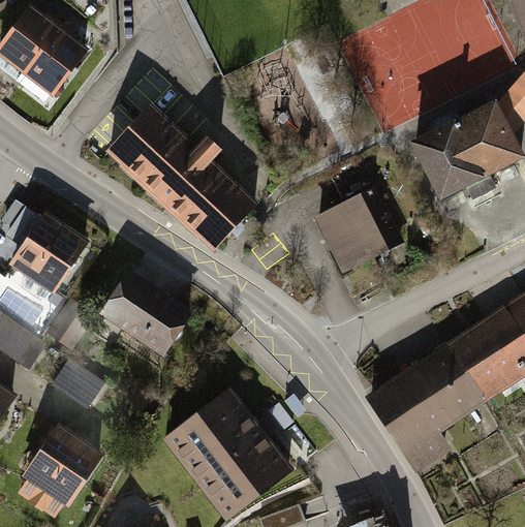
[(503,0),(524,50),(524,0),(503,0)]
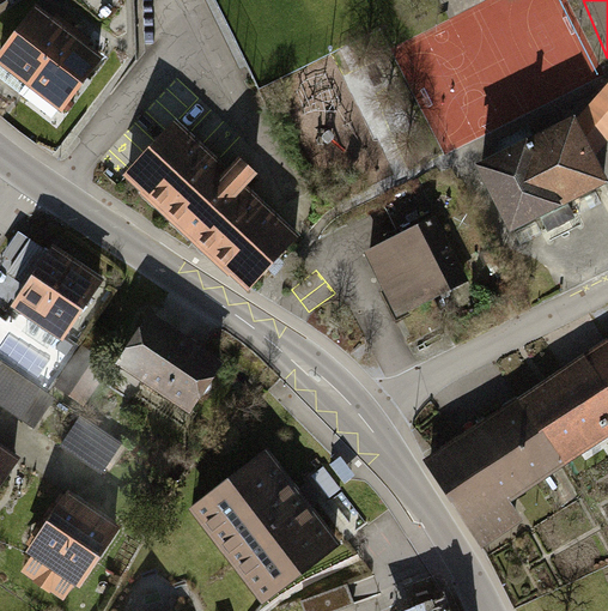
[(0,67),(58,114),(101,60),(32,6),(0,47),(0,67)]
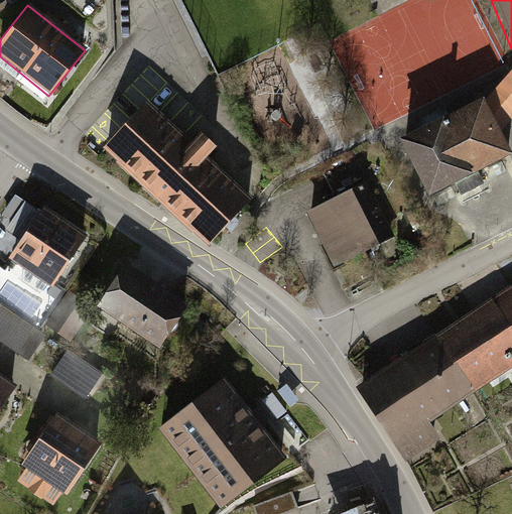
[(496,141),(511,120),(511,70),(480,107),(496,141)]
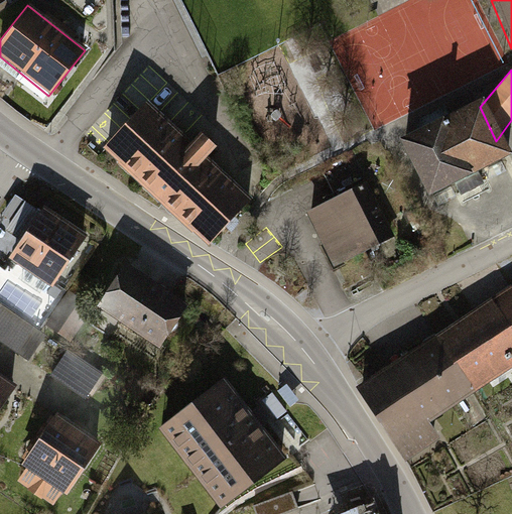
[(104,144),(208,238),(253,187),(205,144),(218,130),(201,114),(188,128),(150,94),(104,144)]
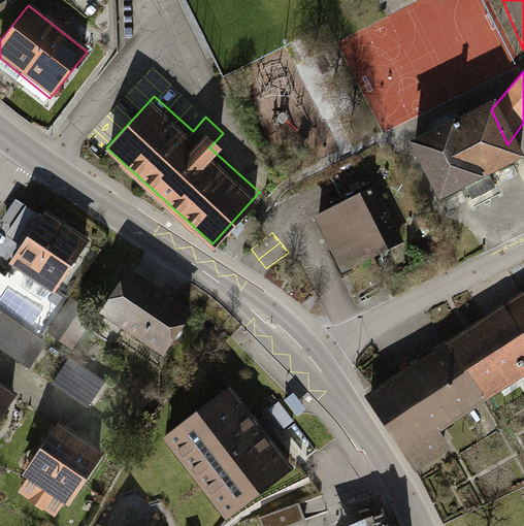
[(407,145),(434,200),(462,187),(468,199),(493,187),(487,174),(516,160),(508,144),(491,109),(489,106),(407,145)]
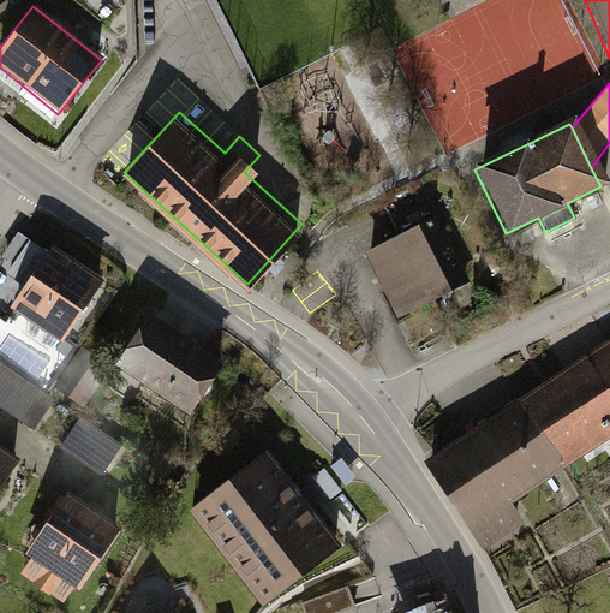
[(435,216),(368,249),(399,313),(466,279),(435,216)]
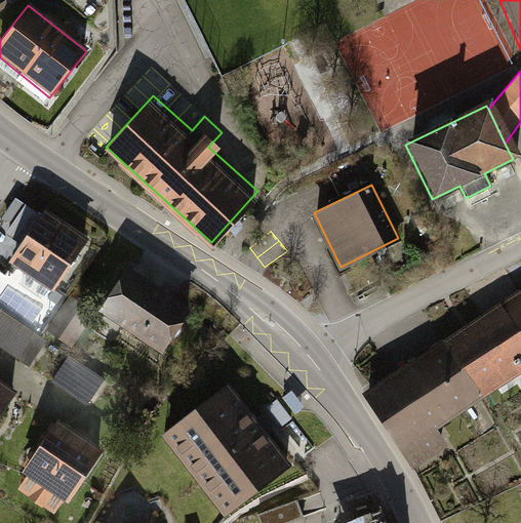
[(53,292),(87,242),(41,210),(38,216),(14,200),(0,220),(8,227),(3,235),(17,245),(7,262),(53,292)]
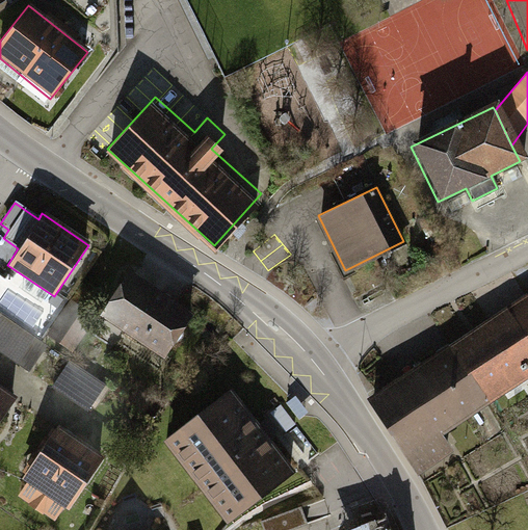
[(163,293),(126,269),(99,312),(161,351),(188,309),(163,293)]
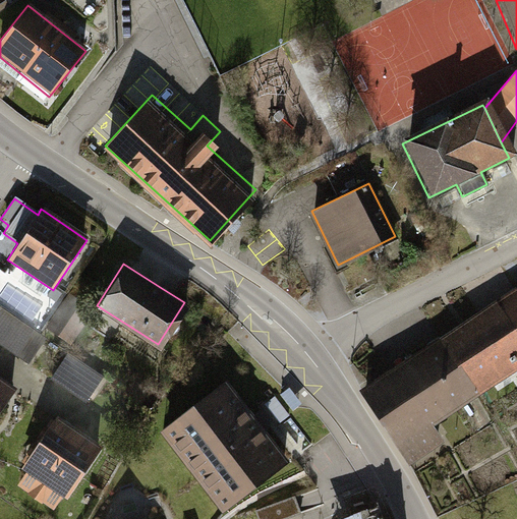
[(440,336),(476,394),(516,367),(516,297),(512,290),(440,336)]
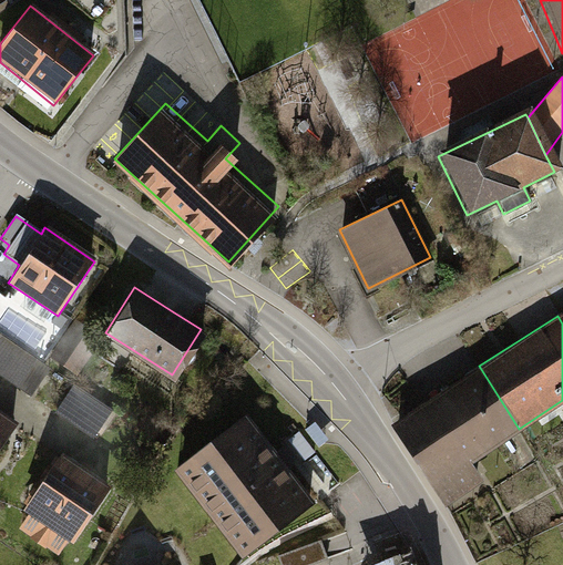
[(99,343),(74,327),(51,361),(75,378),(99,343)]
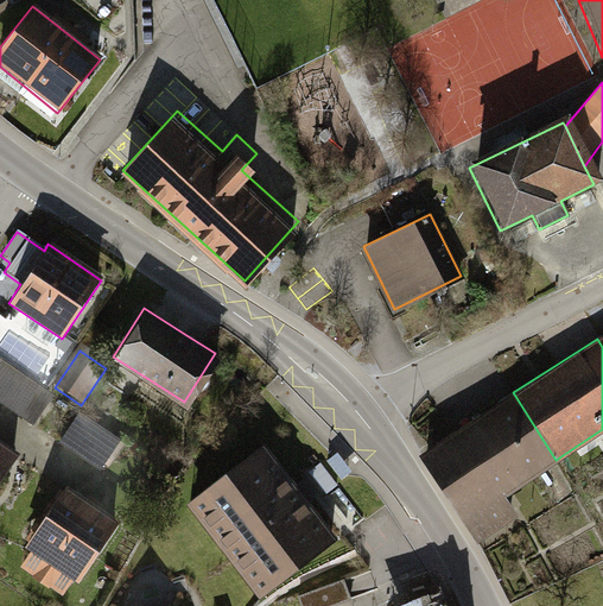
[(32,385),(0,365),(0,403),(14,412),(32,385)]
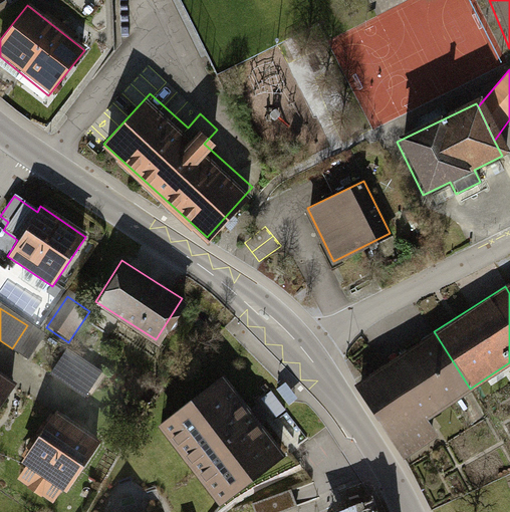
[(434,331),(353,381),(401,455),(437,433),(426,416),(470,389),(434,331)]
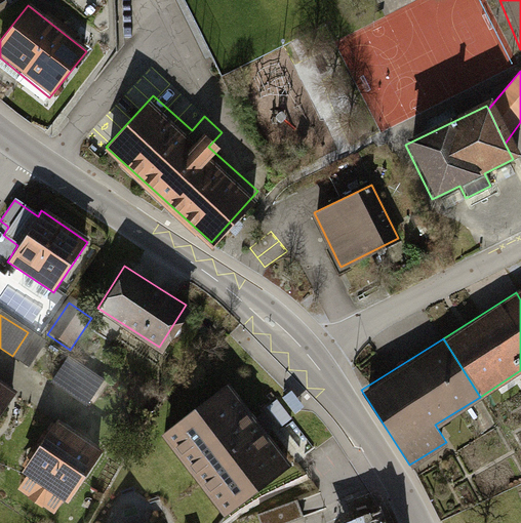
[(67,357),(49,385),(84,407),(102,379),(67,357)]
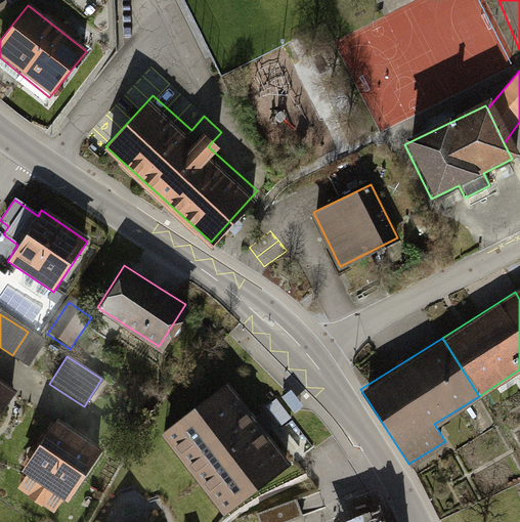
[(219,381),(154,432),(216,513),(283,462),(219,381)]
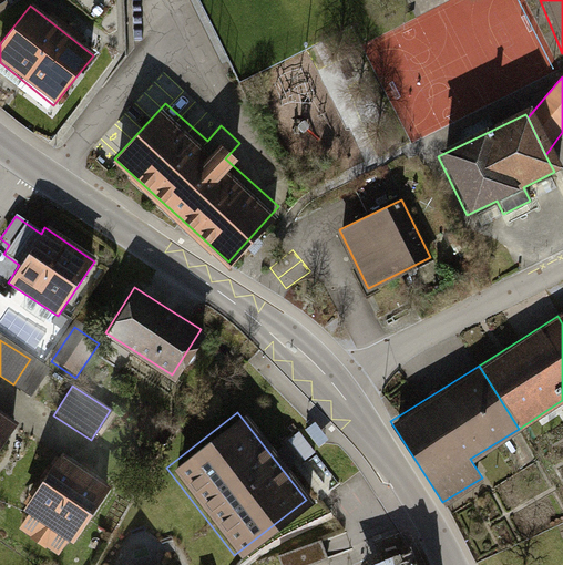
[(326,439),(313,422),(303,429),(316,447),(326,439)]
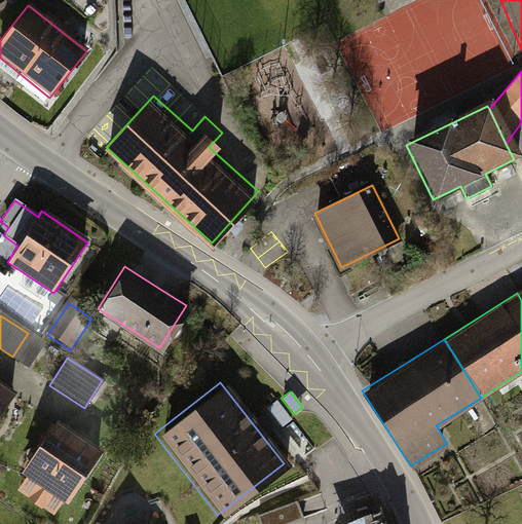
[(98,444),(53,415),(19,468),(62,497),(98,444)]
